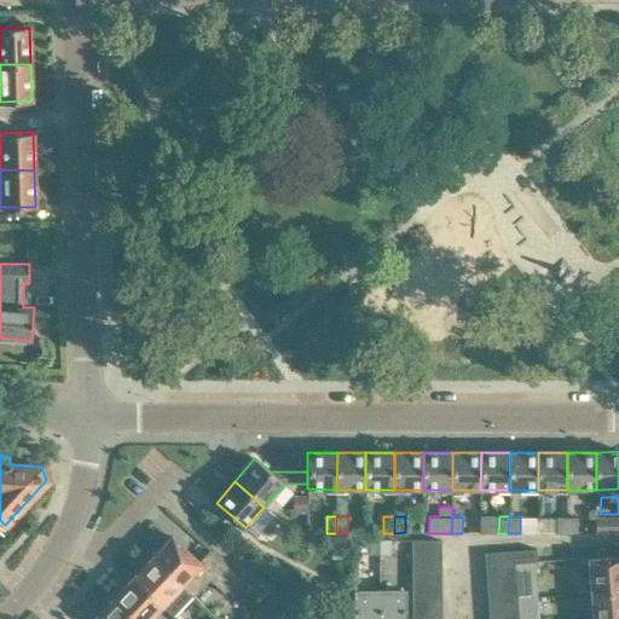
[(566,533),(566,516),(556,516),(556,533),(566,533)]
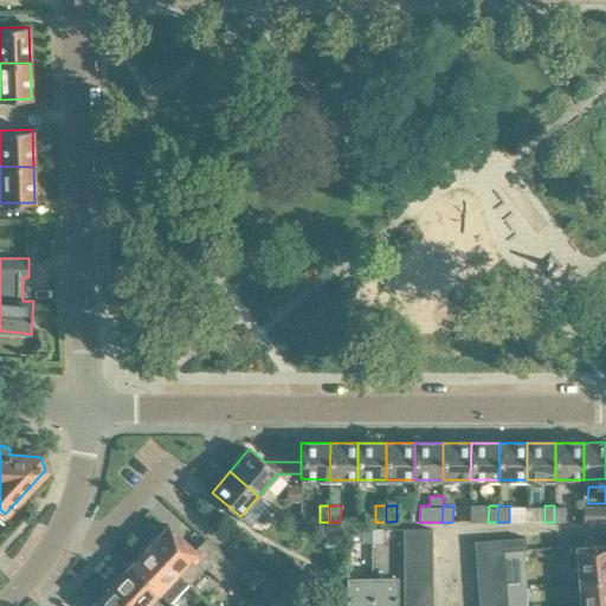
[(566,522),(566,505),(554,505),(554,522),(566,522)]
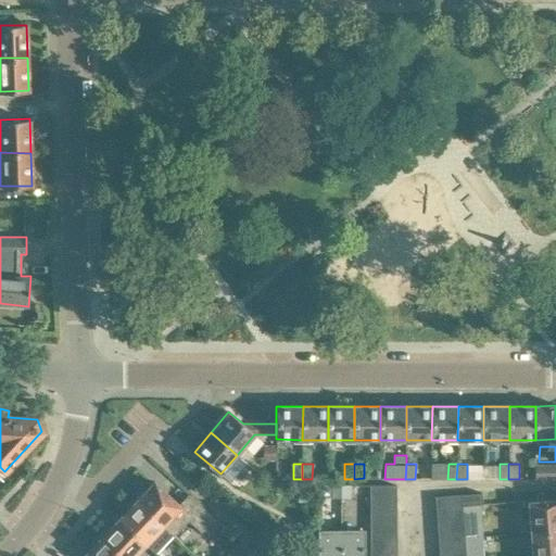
[(555,479),(555,464),(535,464),(535,479),(555,479)]
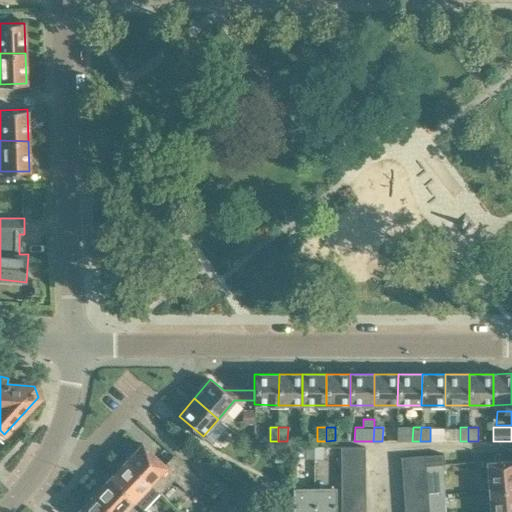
[(166,466),(142,443),(134,451),(130,451),(123,458),(159,492),(160,493),(174,479),(185,490),(197,476),(175,457),(166,466)]
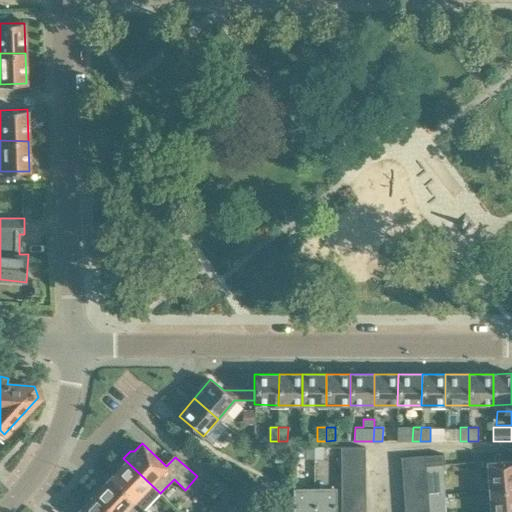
[(323,458),(323,446),(313,446),(313,458),(323,458)]
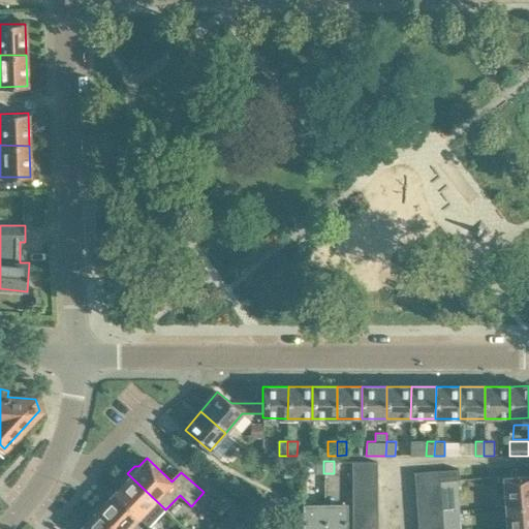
[(376,474),(376,462),(352,461),(352,474),(376,474)]
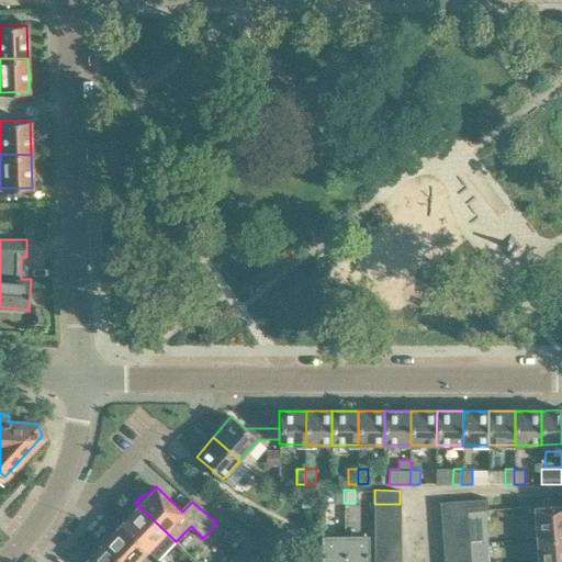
[(489,509),(487,497),(469,499),(470,512),(470,513),(485,510),(489,509)]
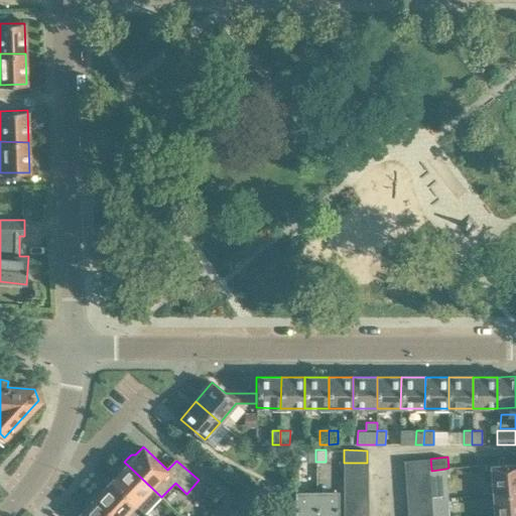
[(431,470),(430,459),(403,461),(404,473),(431,470)]
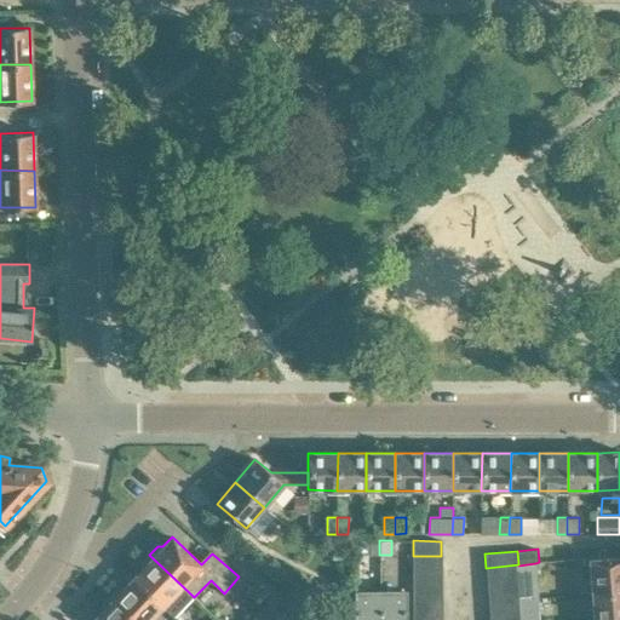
[(193,596),(149,555),(141,564),(141,569),(131,579),(162,608),(164,608),(173,616),(193,596)]
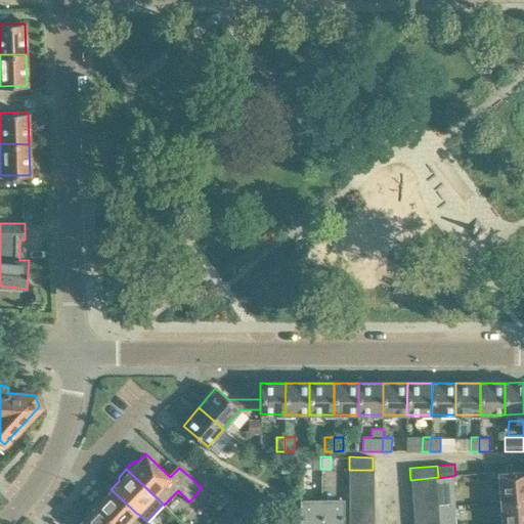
[(523,499),(523,469),(496,471),(499,503),(523,499)]
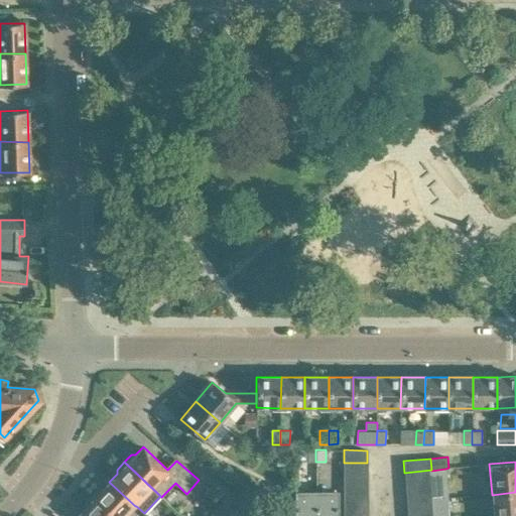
[(367,476),(367,463),(344,463),(344,476),(367,476)]
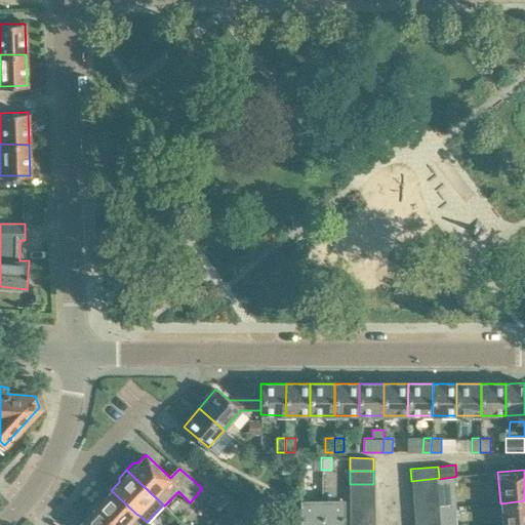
[(235,488),(241,480),(232,472),(225,479),(235,488)]
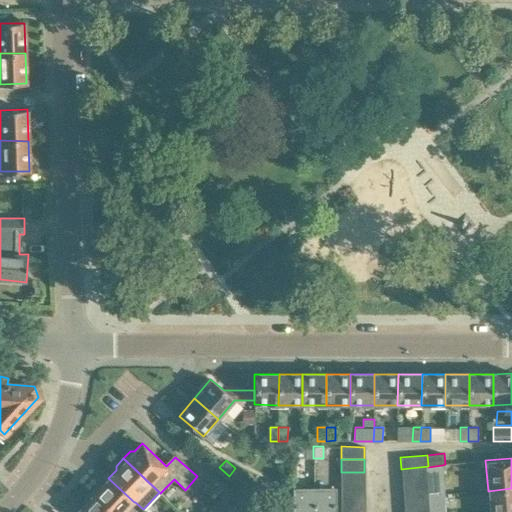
[(444,495),(442,465),(428,467),(429,478),(430,490),(430,495),(434,495),(434,496),(444,495)]
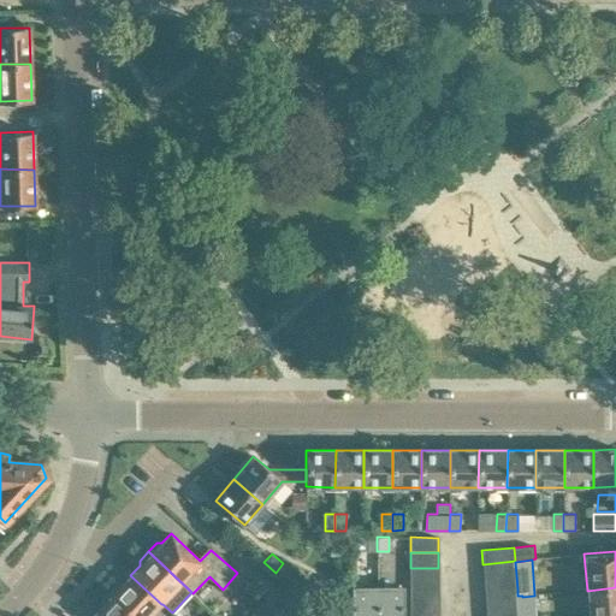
[(516,575),(515,562),(515,561),(483,564),(484,579),(516,575)]
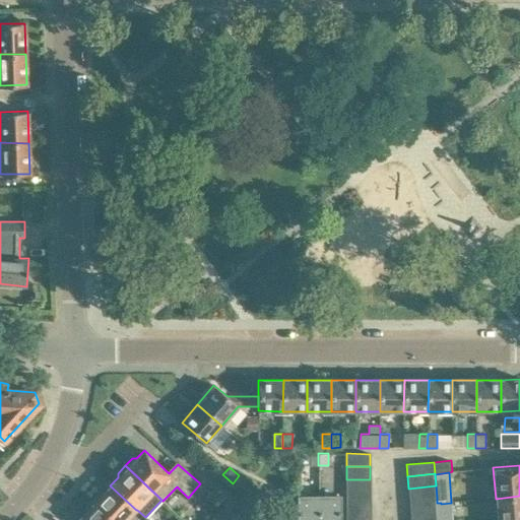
[(370,493),(370,479),(346,479),(346,493),(370,493)]
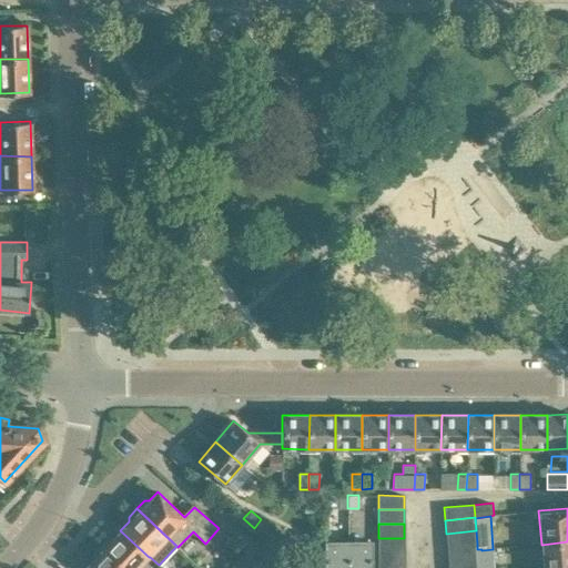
[(139,567),(149,557),(120,530),(113,538),(109,538),(100,547),(121,567),(139,567)]
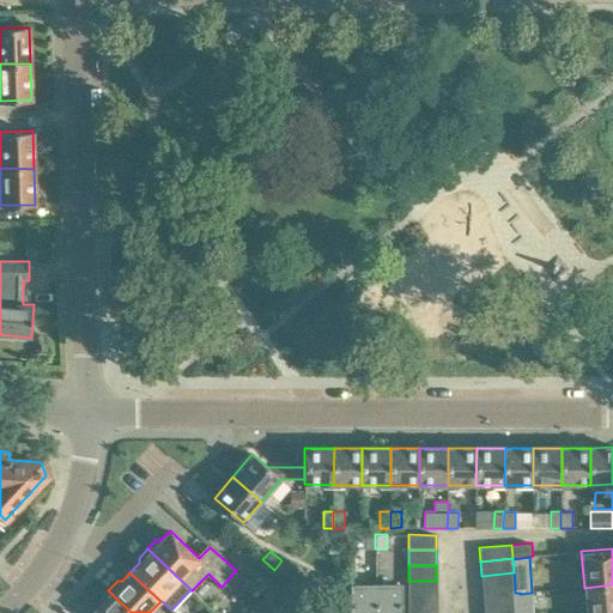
[(515,587),(514,572),(481,576),(483,592),(515,587)]
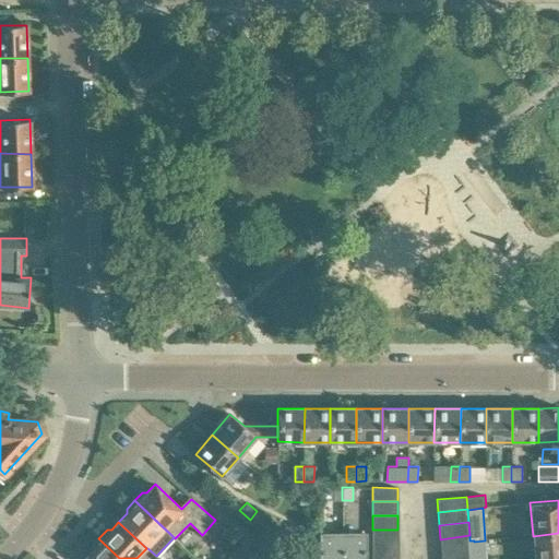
[(313,558),(314,528),(299,528),(298,558),(313,558)]
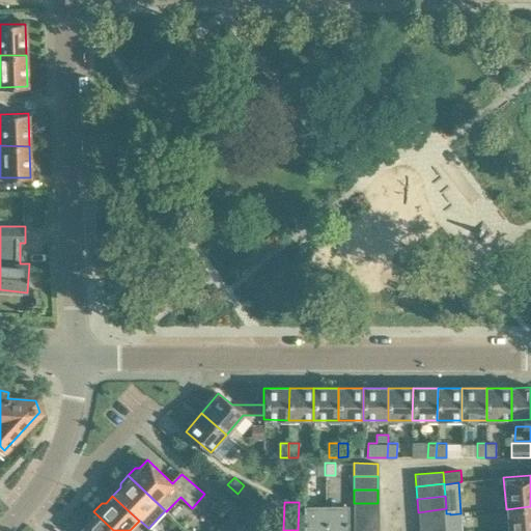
[(379,516),(378,503),(354,503),(354,516),(379,516)]
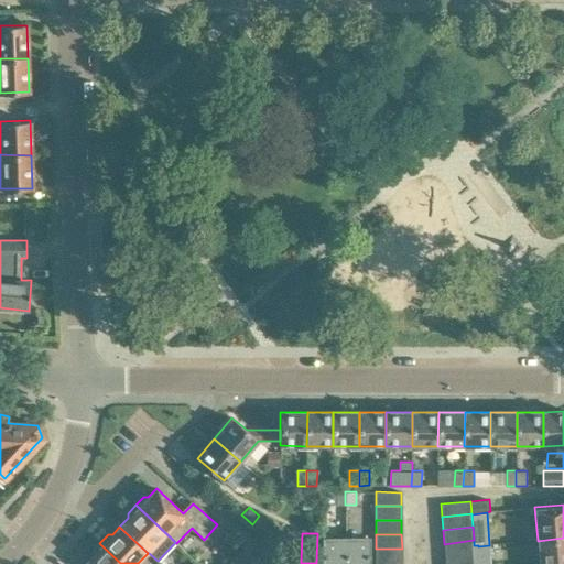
[(345,563),(345,537),(324,537),(323,563),(345,563)]
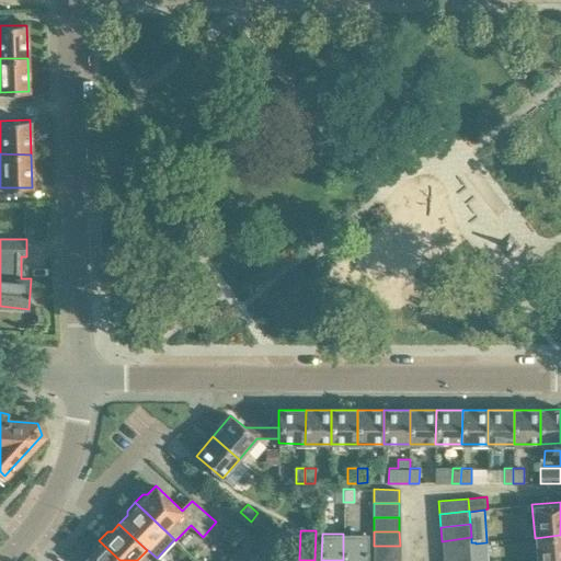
[(367,560),(367,534),(343,534),(343,560),(367,560)]
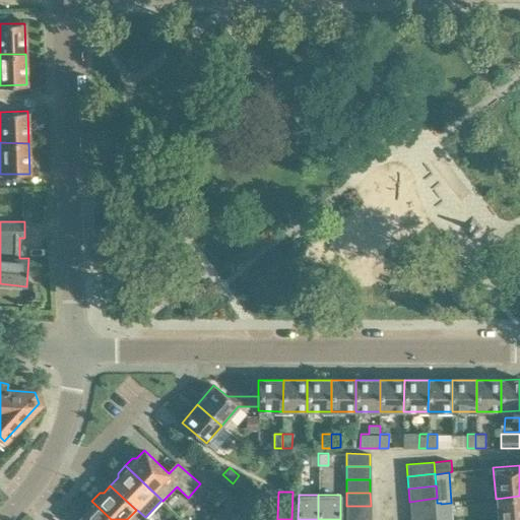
[(519,519),(519,496),(496,499),(497,519),(519,519)]
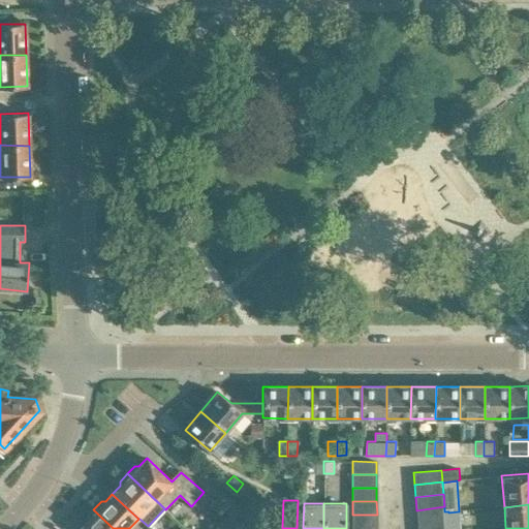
[(443,520),(442,511),(444,511),(444,506),(416,510),(417,523),(443,520)]
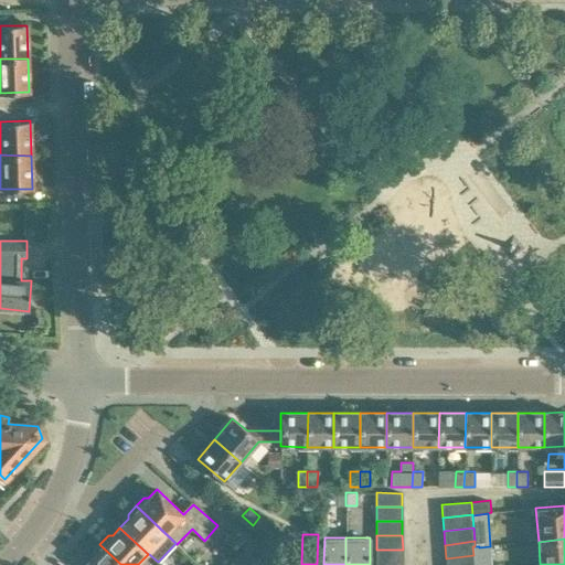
[(85,564),(120,564),(99,544),(92,552),(93,556),(85,564)]
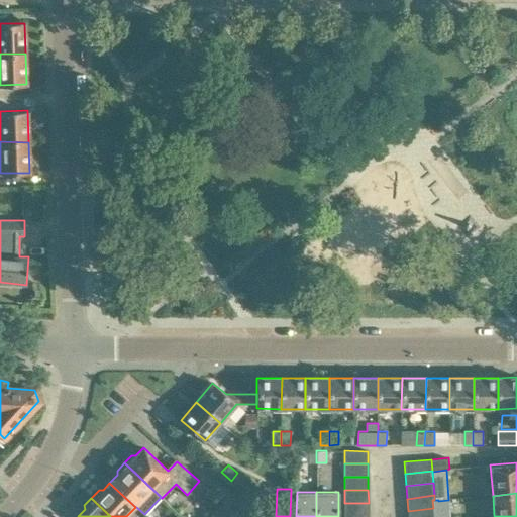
[(434,500),(432,500),(433,508),(433,516),(449,516),(448,500),(438,501),(438,500),(434,500)]
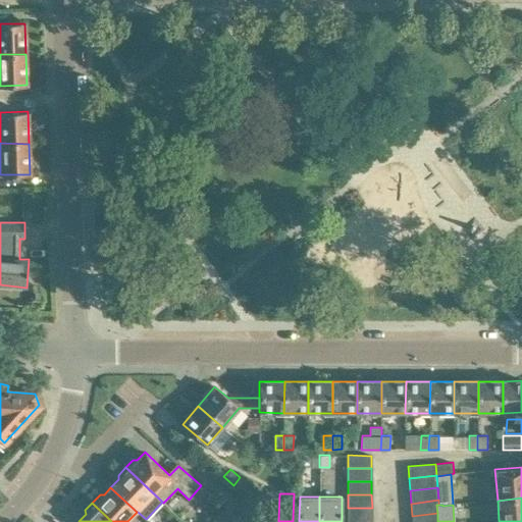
[(241,521),(225,508),(212,521),(241,521)]
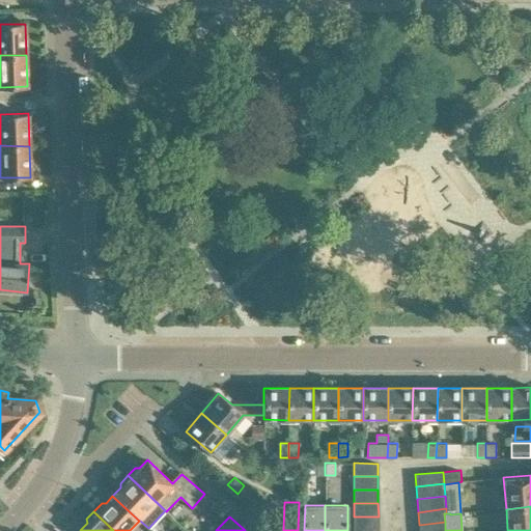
[(379,530),(379,516),(354,516),(354,529),(379,530)]
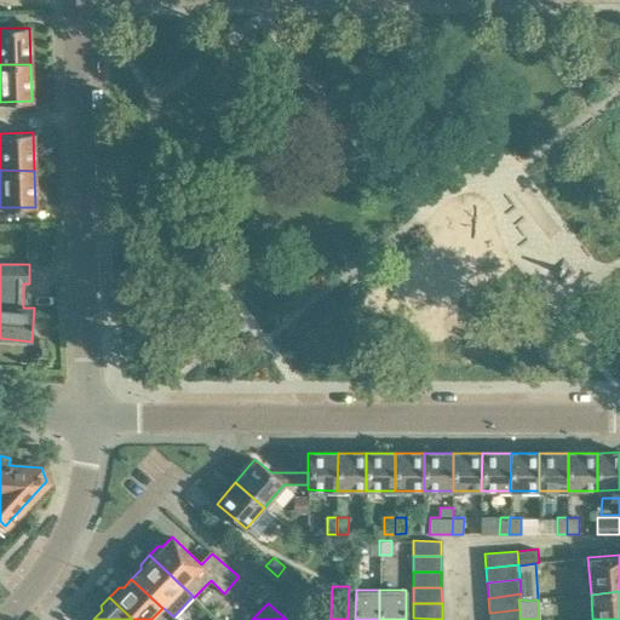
[(520,619),(520,609),(489,613),(489,619),(520,619)]
